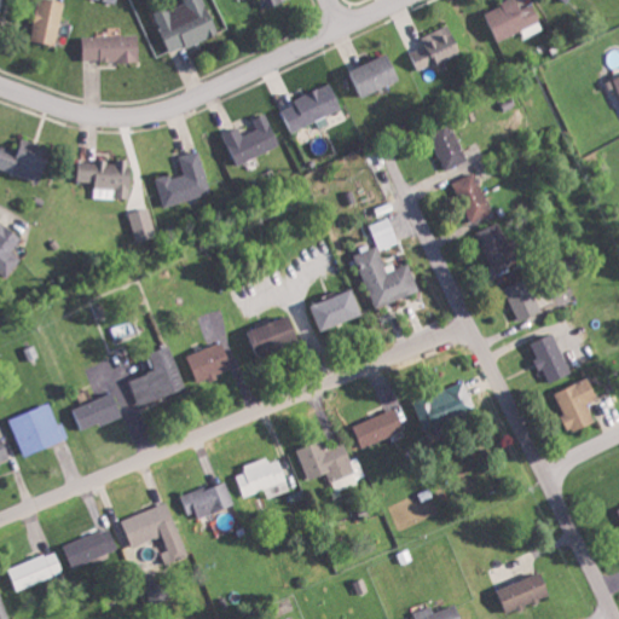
[(65,1),(58,0),(39,0),(33,40),(58,45),(65,1)]
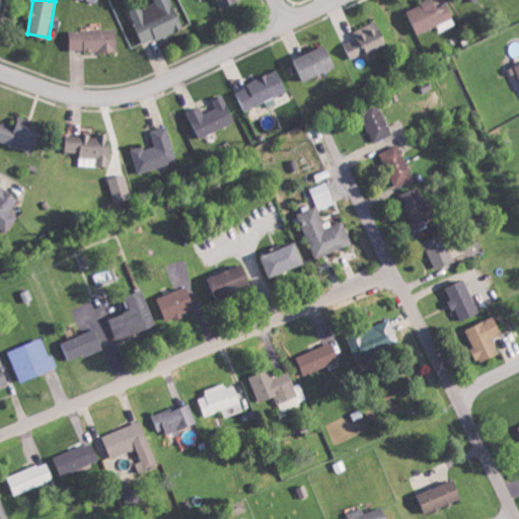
[(184,28),(173,0),(156,0),(131,9),(143,44),(184,28)]
